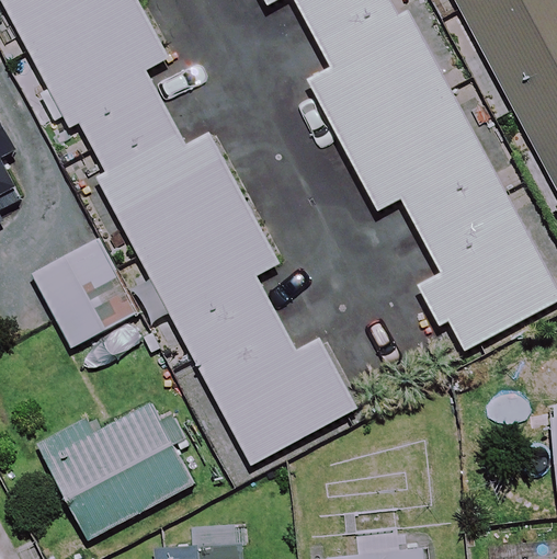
[(0,0),(70,127),(78,123),(105,172),(95,177),(251,465),(357,408),(319,338),(295,352),(254,277),(280,263),(209,134),(188,145),(147,70),(169,58),(137,0),(0,0)]
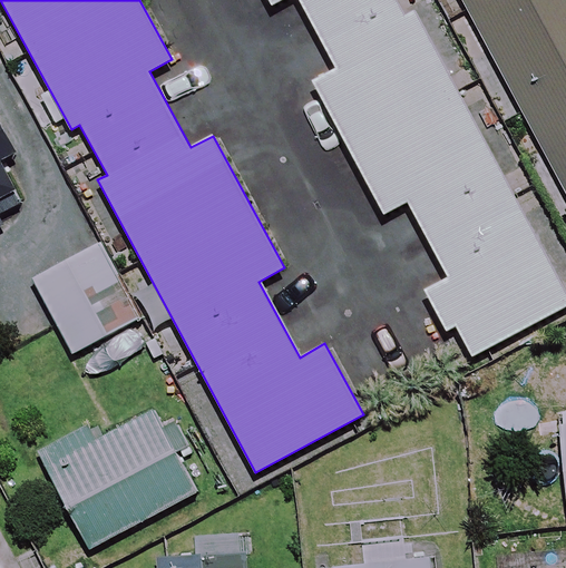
[(267,0),(271,7),(283,0),(296,0),(334,69),(311,82),(381,214),(406,202),(447,277),(422,291),(461,363),(565,306),(565,300),(412,11),(402,16),(393,0),(267,0)]
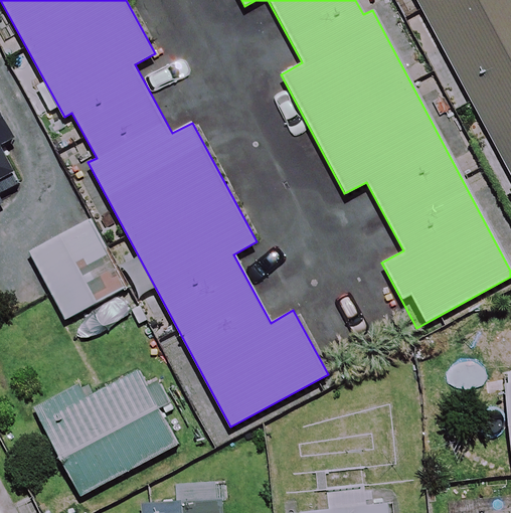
[(418,0),(510,182),(510,0),(418,0)]
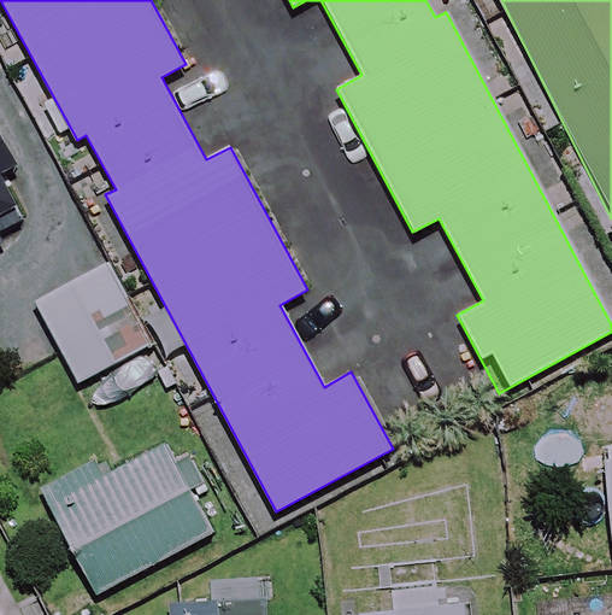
[(0,223),(64,191),(0,69),(0,245),(4,244),(0,236),(0,223)]
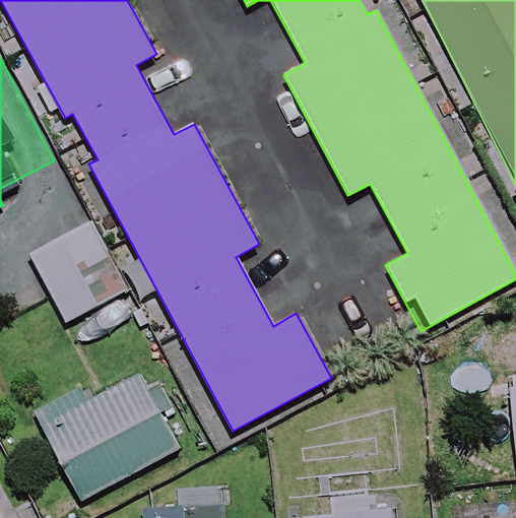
[(126,290),(89,221),(28,254),(65,323),(126,290)]
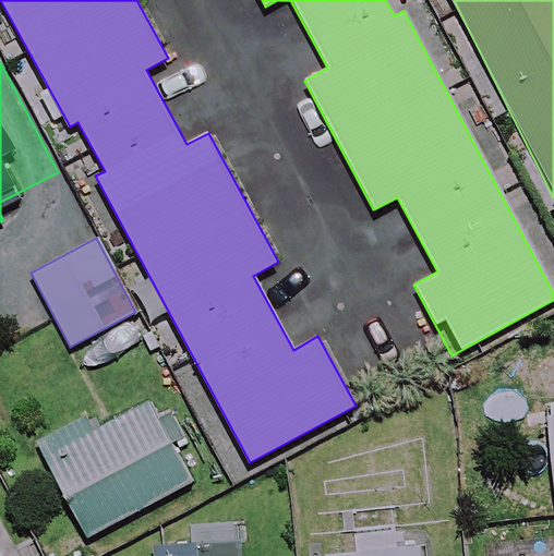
[(193,482),(151,397),(43,450),(85,535),(193,482)]
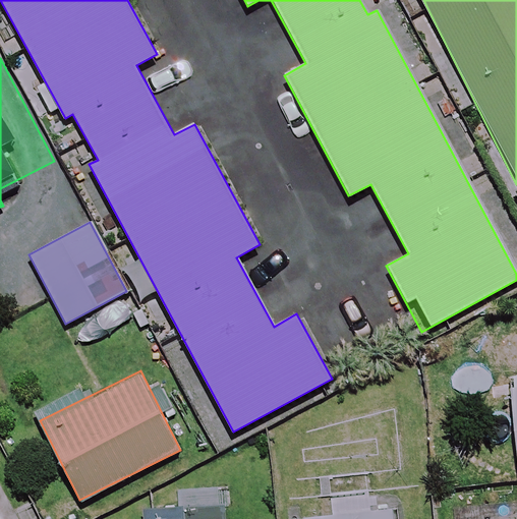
[(392,518),(391,508),(367,511),(363,480),(318,484),(321,518),(392,518)]
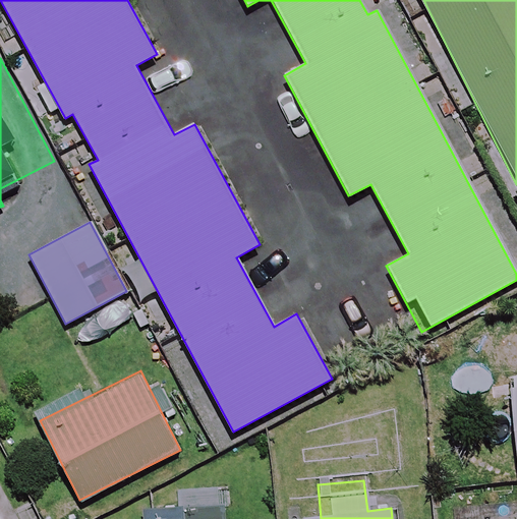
[(223,518),(223,505),(144,510),(144,518),(223,518)]
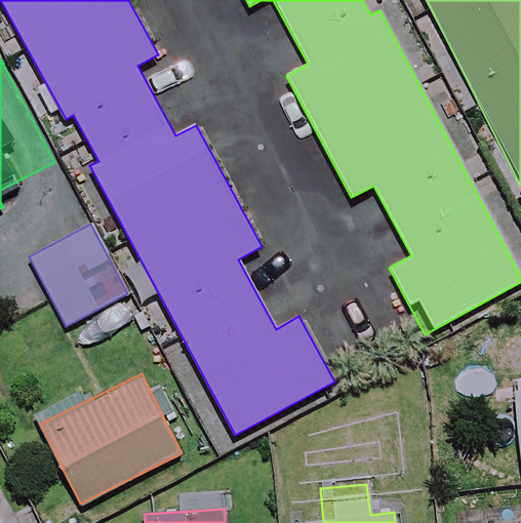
All buildings are outlined.
